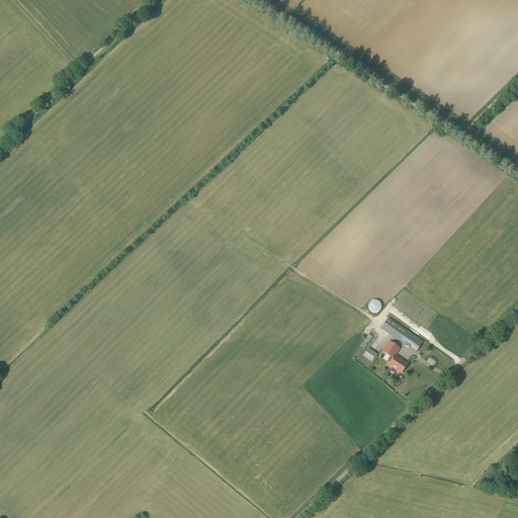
[(410,297),(405,303),(411,308),(415,303),(410,297)]
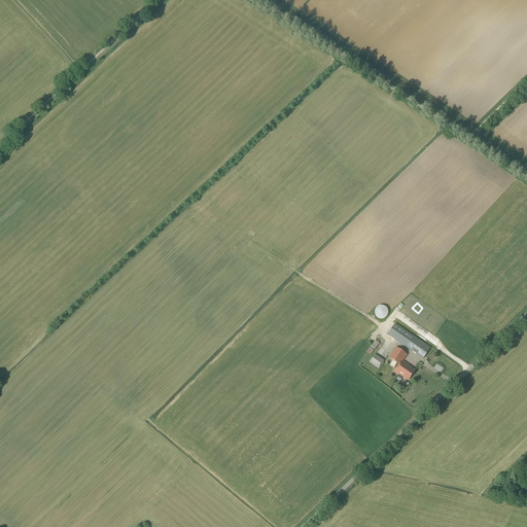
[(381,319),(382,319),(383,319),(384,319),(385,318),(386,318),(386,317),(387,316),(387,315),(388,315),(388,314),(388,313),(388,312),(388,311),(388,310),(387,310),(387,309),(386,308),(385,307),(384,306),(383,306),(382,306),(381,306),(380,306),(379,306),(378,307),(377,308),(376,308),(376,309),(376,310),(375,310),(375,311),(375,312),(375,313),(375,314),(375,315),(376,315),(376,316),(376,317),(377,317),(377,318),(378,318),(379,318),(380,319),(381,319)]
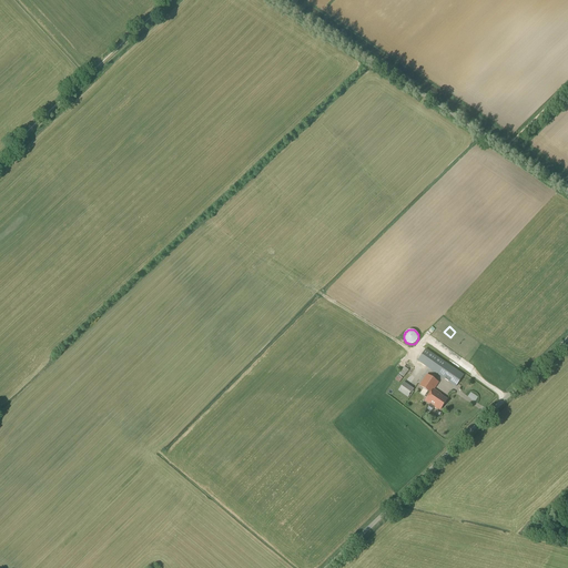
[(456,387),(464,375),(426,350),(417,361),(456,387)]
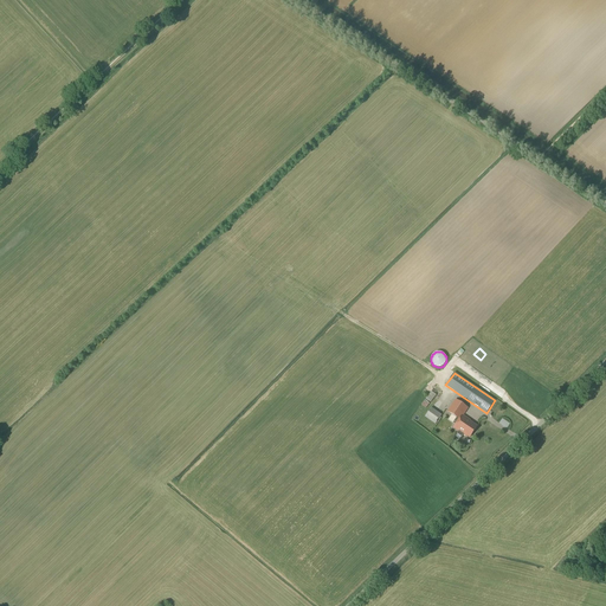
[(431,403),(437,395),(431,392),(425,399),(431,403)]
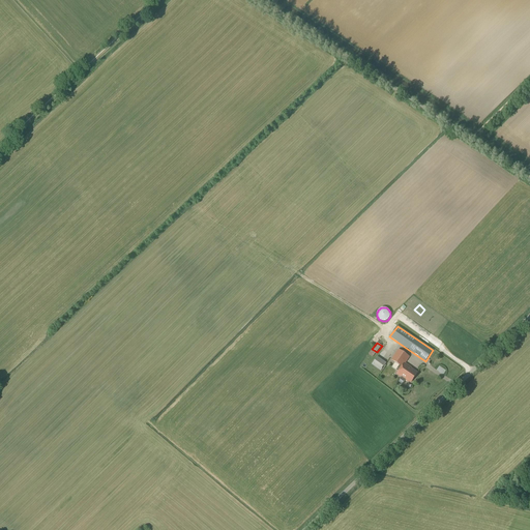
[(408,381),(411,382),(417,374),(404,364),(409,357),(399,350),(391,359),(400,364),(396,369),(400,371),(396,374),(401,377),(400,379),(404,382),(405,380),(407,381),(408,381)]
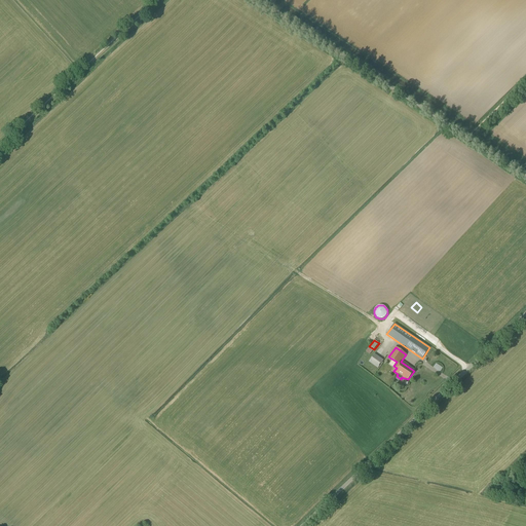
[(374,353),(369,362),(379,369),(383,363),(382,362),(383,361),(374,353)]
